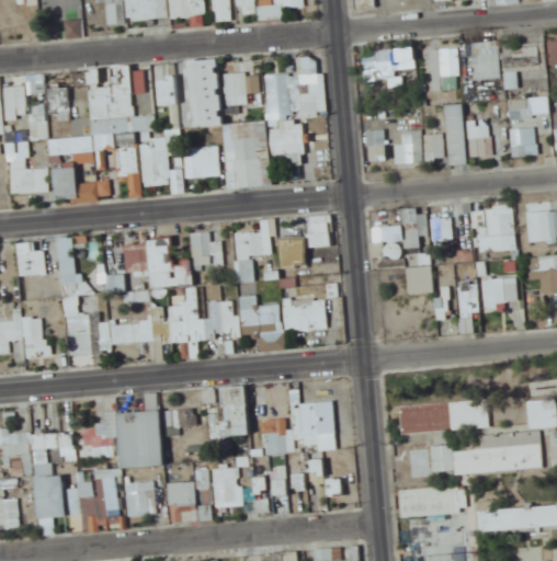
[(496,43),(474,43),(474,78),(496,78),(496,43)]
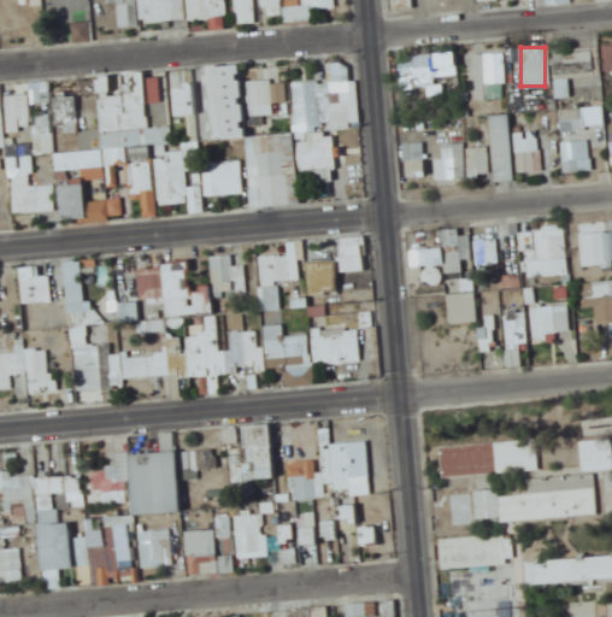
[(143,75),(96,76),(98,147),(145,146),(143,75)]
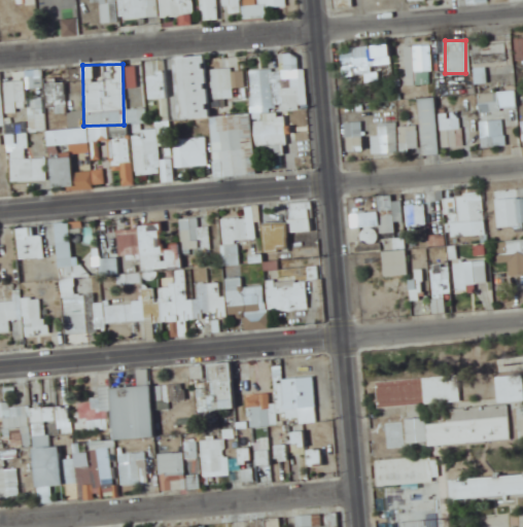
[(163,71),(146,71),(146,98),(163,98),(163,71)]
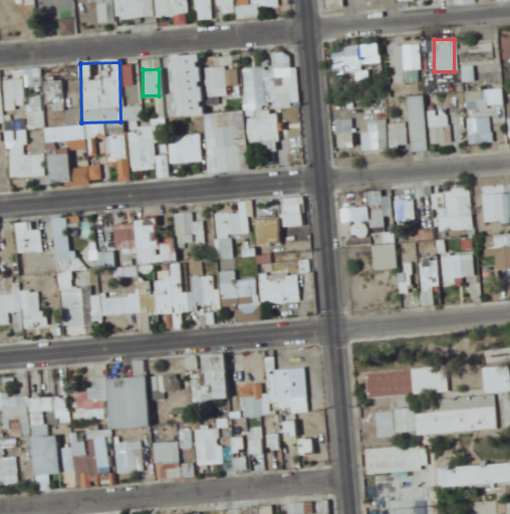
[(274,104),(292,104),(292,69),(274,69),(274,104)]
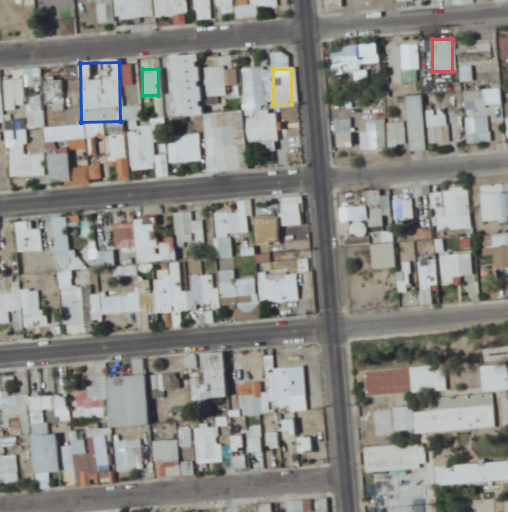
[(26,93),(27,125),(42,125),(42,112),(61,111),(61,77),(42,77),(42,93),(26,93)]
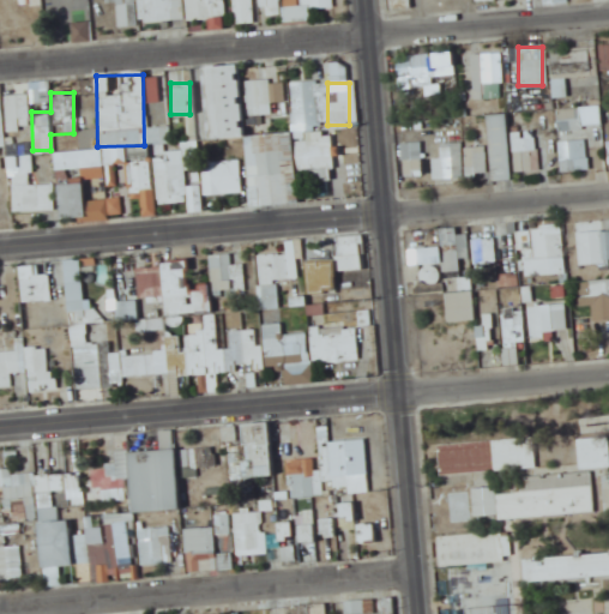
[(554,109),(554,131),(580,130),(579,109),(554,109)]
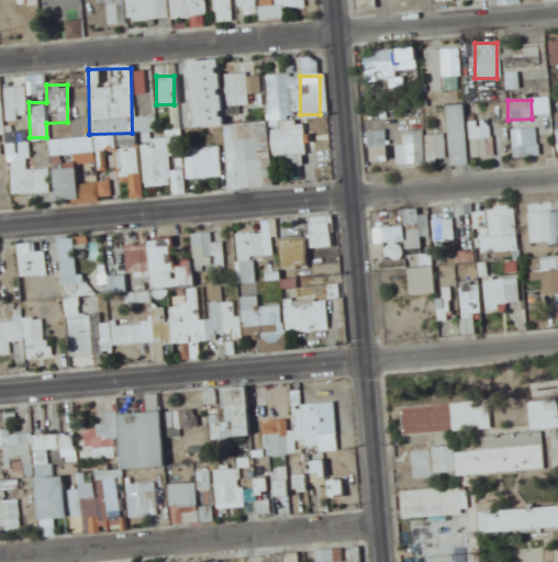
[(447,165),(466,165),(464,103),(446,104),(447,165)]
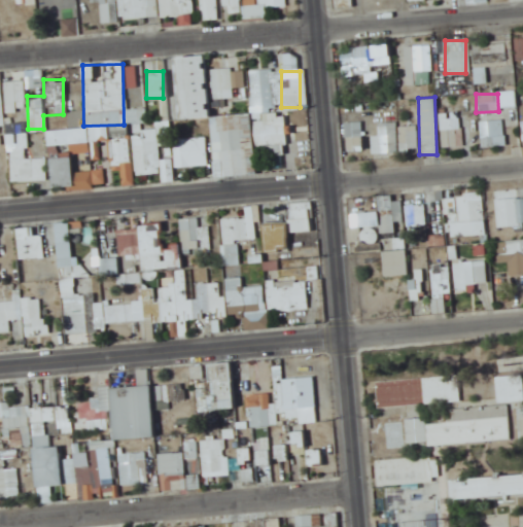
[(252,119),(252,145),(283,145),(283,113),(262,113),(262,119),(252,119)]
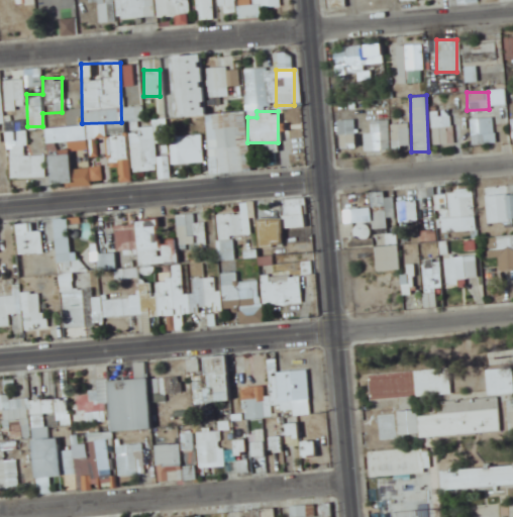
[(353,147),(353,119),(337,119),(337,147),(353,147)]
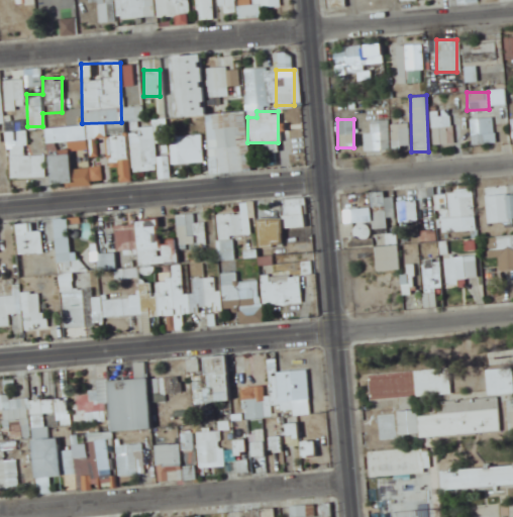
[(387,121),(371,121),(371,148),(387,148),(387,121)]
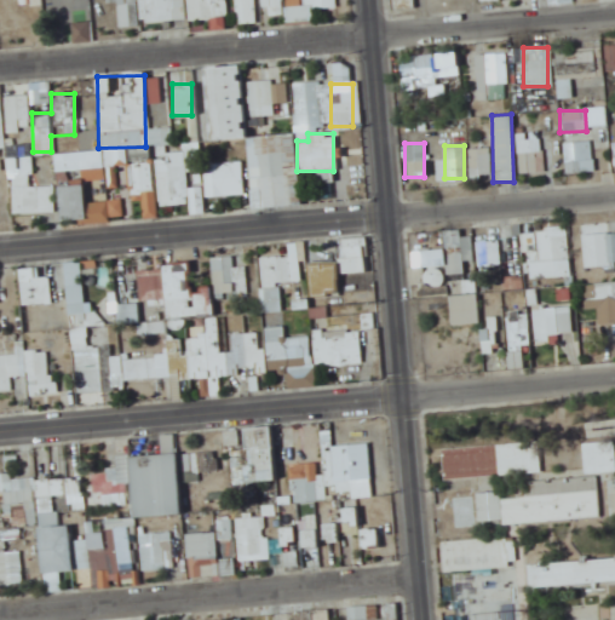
[(53,153),(55,171),(80,171),(81,183),(57,184),(58,219),(119,217),(119,200),(104,201),(102,166),(95,167),(95,151),(53,153)]
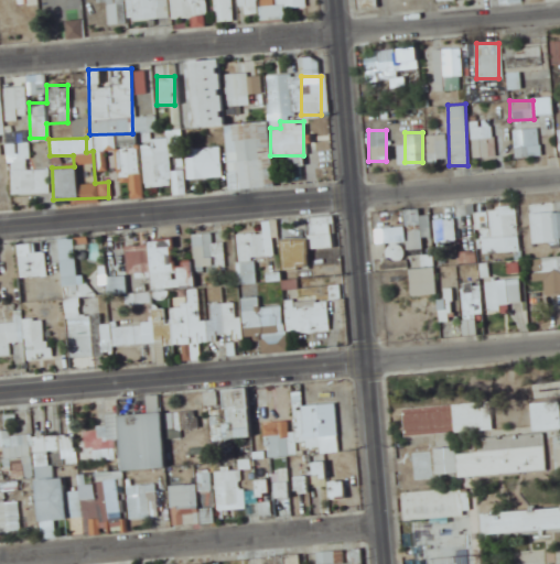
[(140,145),(144,187),(173,184),(168,138),(150,140),(150,144),(140,145)]
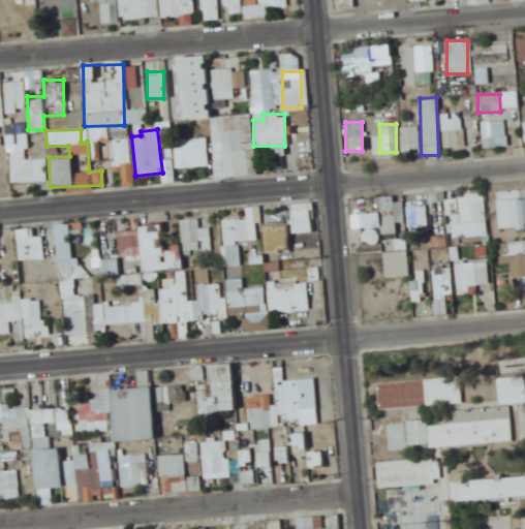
[(206,138),(173,138),(173,167),(206,167),(206,138)]
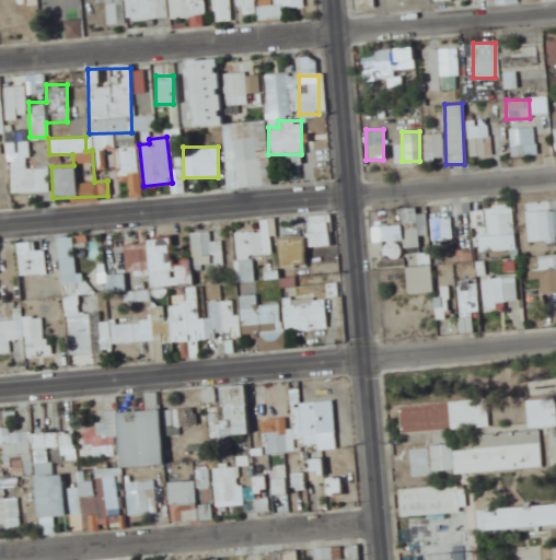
[(116,176),(137,176),(137,148),(116,148),(116,176)]
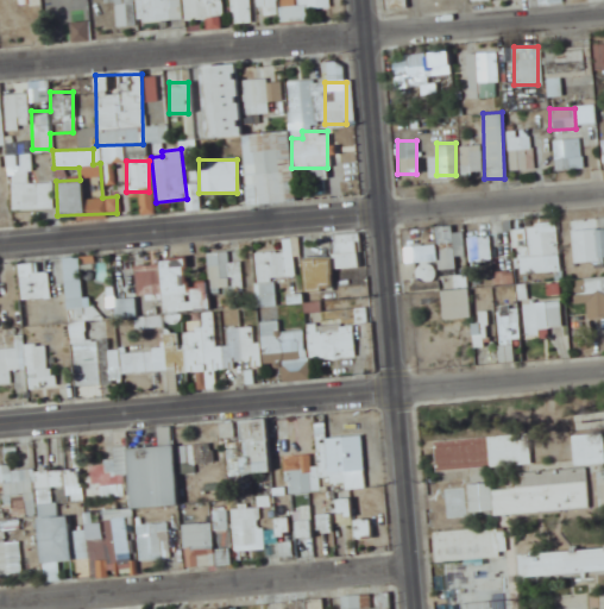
[(104,184),(123,184),(123,163),(104,163),(104,184)]
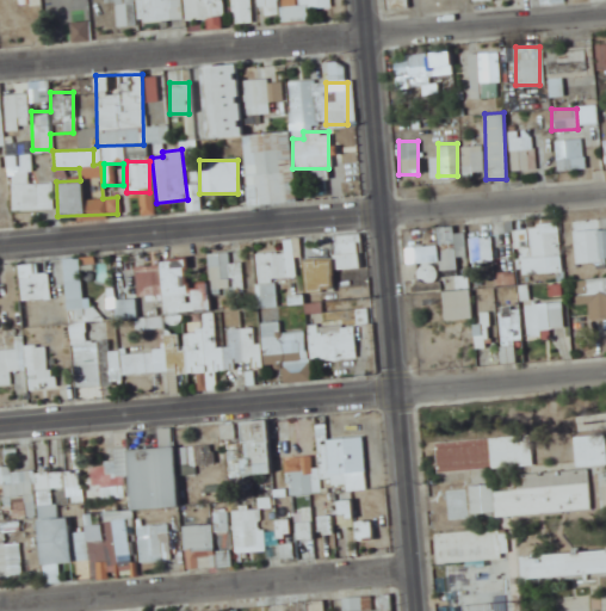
[(12,210),(50,210),(50,185),(25,185),(25,173),(12,173),(12,210)]
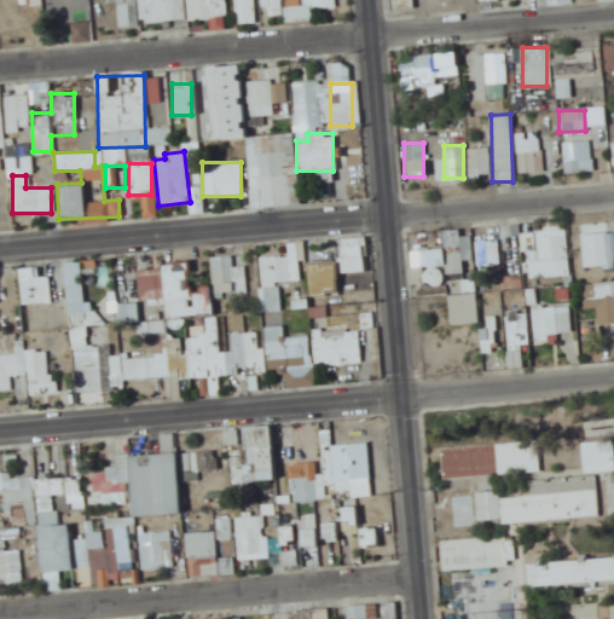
[(566,268),(566,230),(527,230),(527,252),(556,252),(556,268),(566,268)]
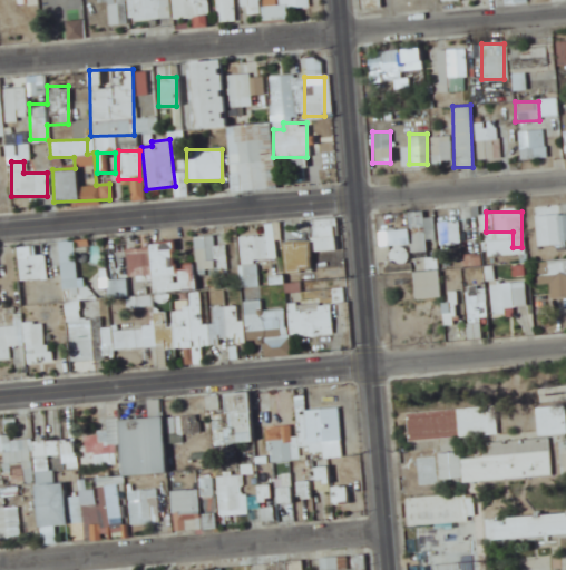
[(536,245),(565,244),(565,214),(535,215),(536,245)]
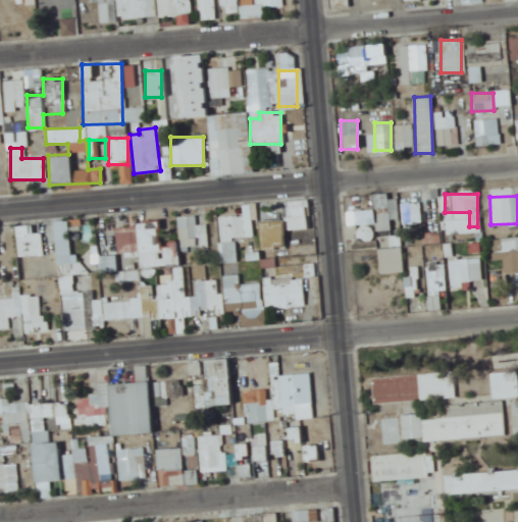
[(387,201),(374,201),(374,230),(387,230),(387,201)]
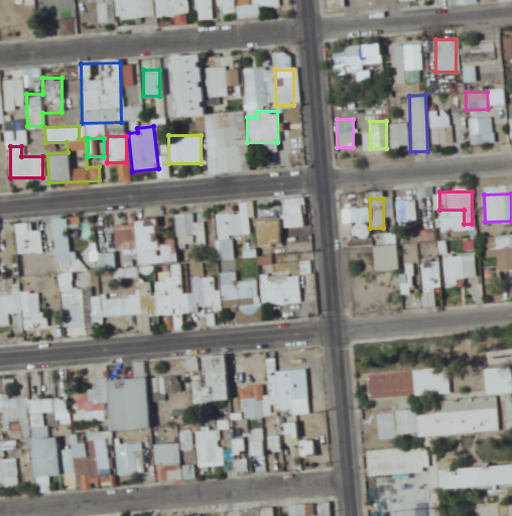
[(53,260),(68,260),(68,217),(53,217),(53,260)]
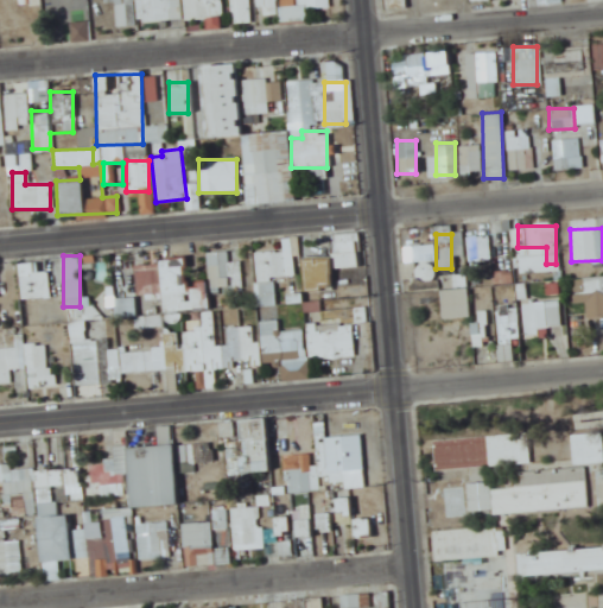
[(162,311),(203,309),(202,283),(183,284),(182,258),(159,259),(162,311)]
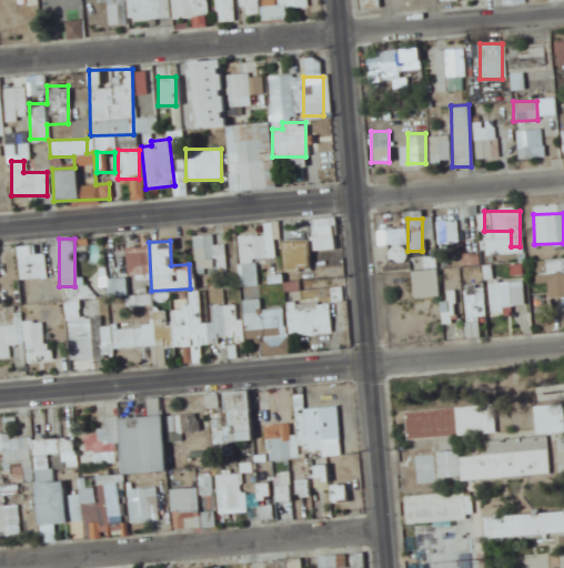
[(411,256),(412,297),(436,296),(435,256),(411,256)]
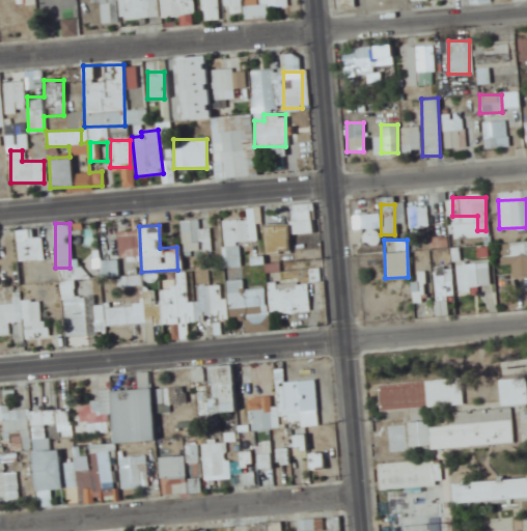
[(518,262),(517,251),(526,249),(526,242),(498,245),(500,263),(518,262)]
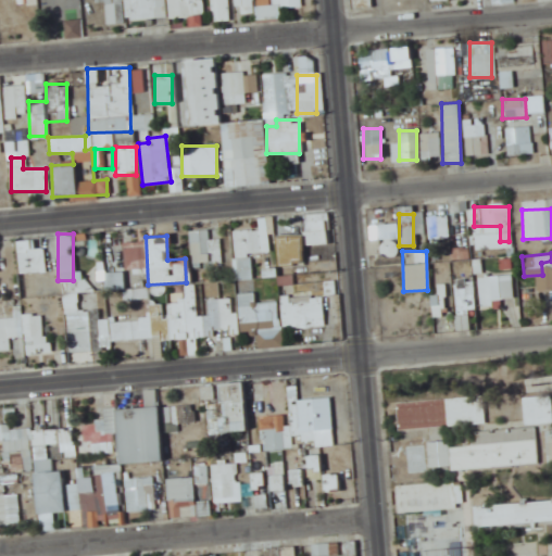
[(473,315),(473,282),(454,282),(454,315),(473,315)]
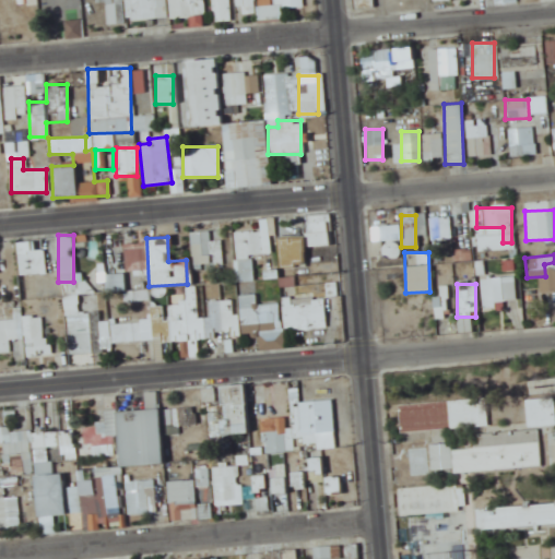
[(323,297),(281,299),(283,331),(326,330),(323,297)]
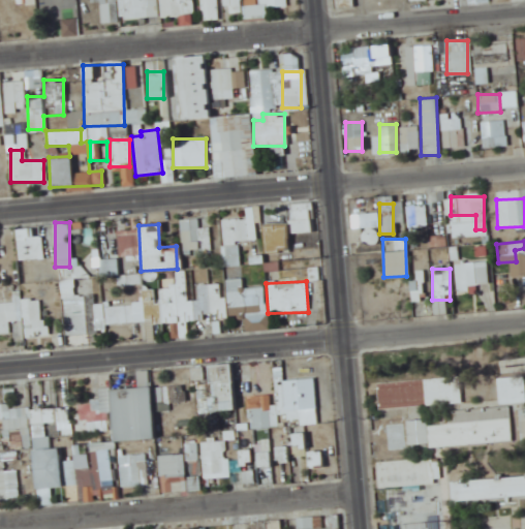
[(233,410),(232,364),(211,364),(212,410),(233,410)]
